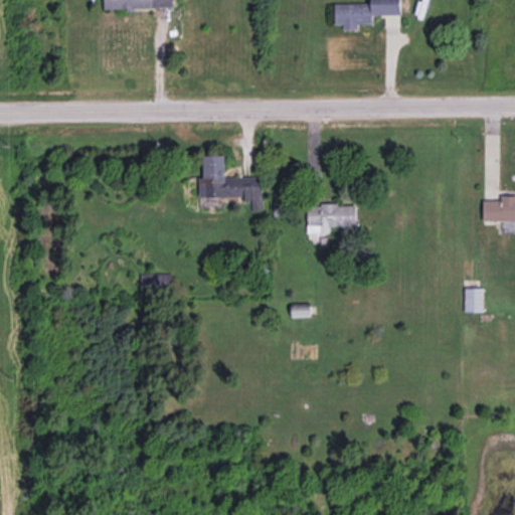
[(104,0),(105,9),(173,7),(172,0),(104,0)]
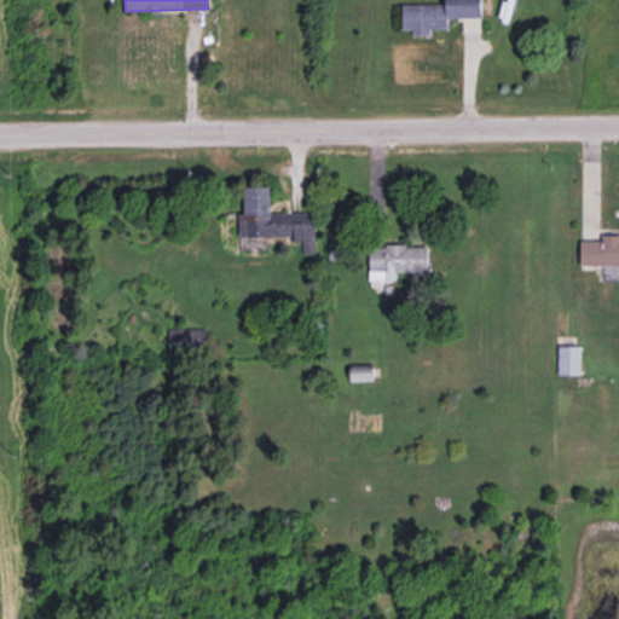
[(481,17),(480,0),(445,0),(446,3),(401,4),(403,29),(412,29),(412,35),(431,34),(431,28),(447,28),(447,17),(481,17)]
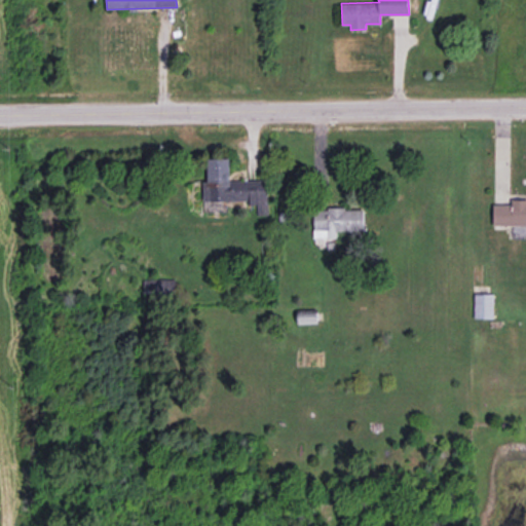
[(268,215),(267,180),(230,180),(229,157),(207,158),(208,181),(203,181),(204,201),(257,200),(257,215),(268,215)]
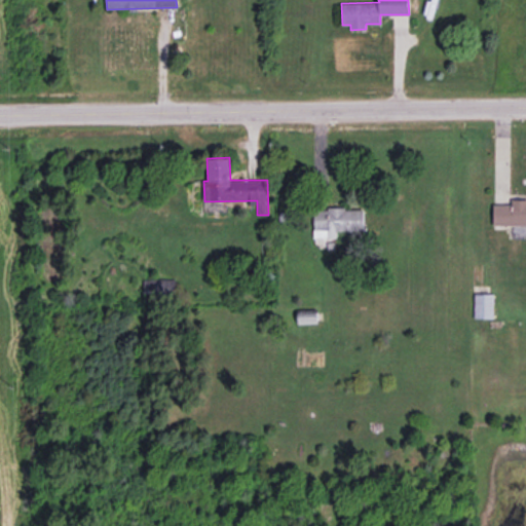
[(493,225),(525,225),(525,199),(511,200),(511,203),(493,203),(493,225)]
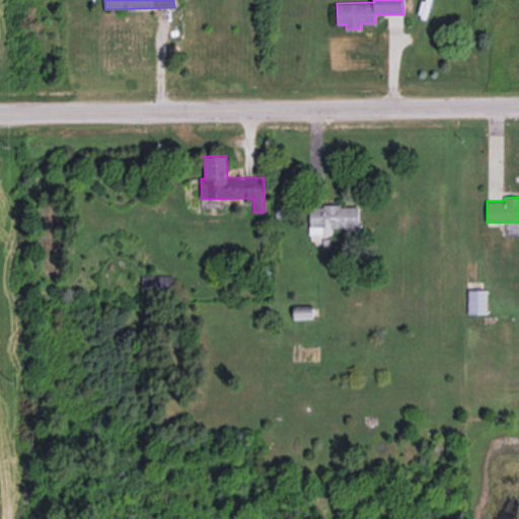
[(309,234),(332,234),(332,227),(359,227),(359,205),(309,205),(309,234)]
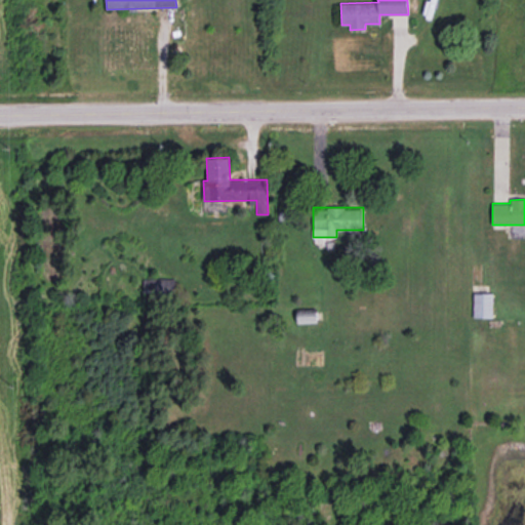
[(175,278),(143,278),(142,291),(175,291),(175,278)]
